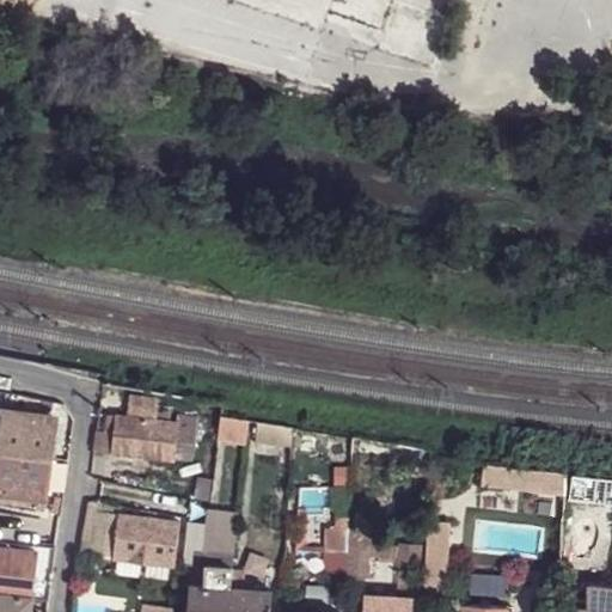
[(127,408),(115,407),(110,453),(172,460),(172,458),(189,459),(194,416),(177,415),(176,422),(170,421),(170,414),(157,411),(158,408),(154,408),(144,407),(144,404),(128,403),(127,408)]
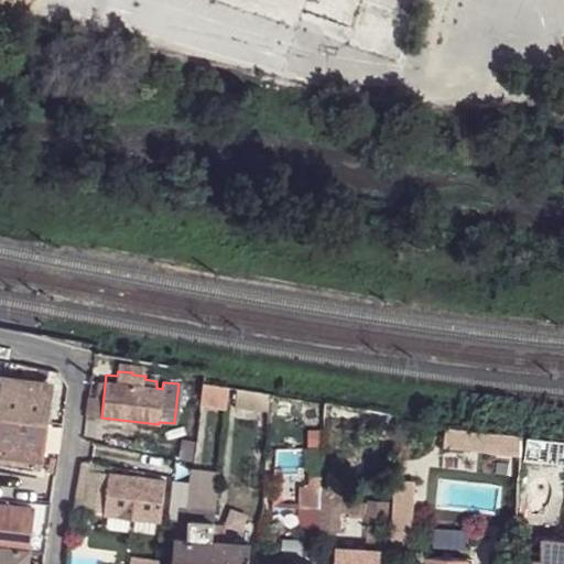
[(84,415),(101,418),(106,375),(89,372),(84,415)]
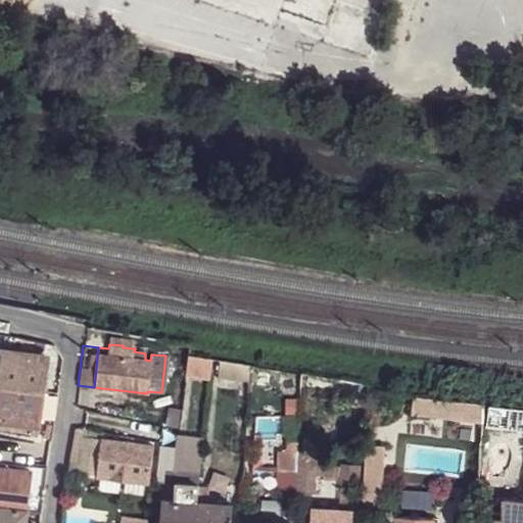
[(0,355),(0,358),(0,390),(42,396),(46,361),(0,355)]
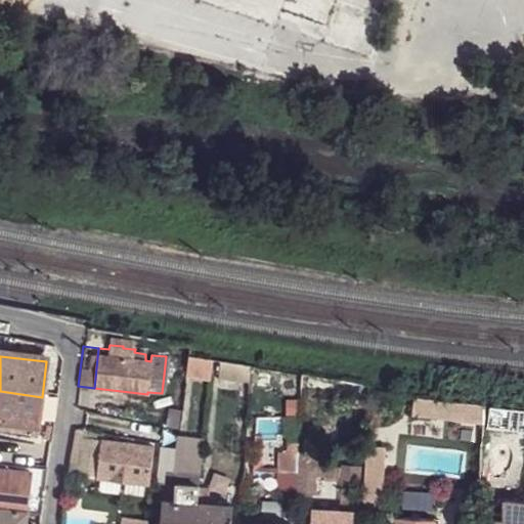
[(218,361),(217,381),(242,383),(245,366),(218,361)]
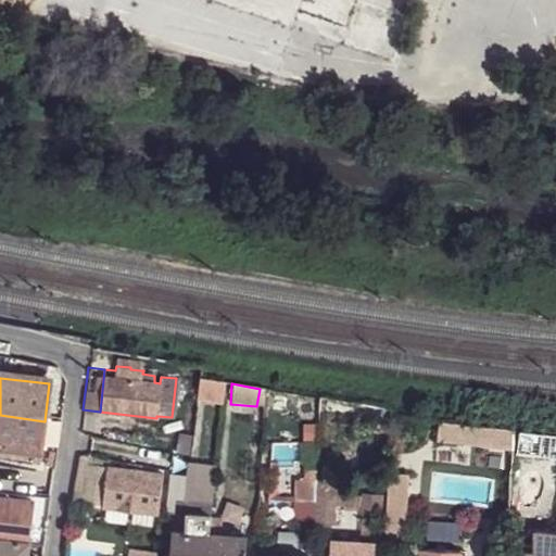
[(45,421),(0,415),(0,458),(39,464),(45,421)]
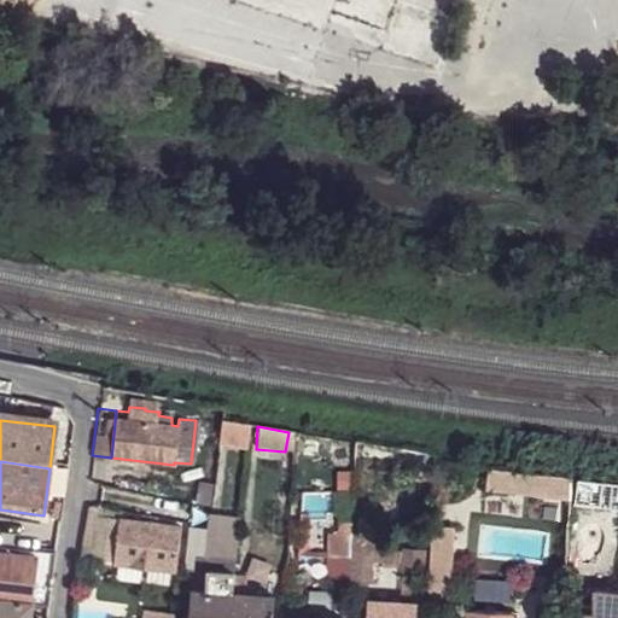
[(573,472),(490,462),(488,484),(572,493),(573,472)]
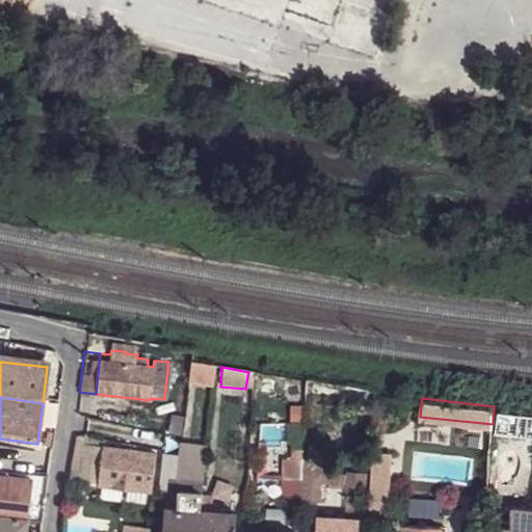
[(68,479),(98,482),(101,447),(73,443),(68,479)]
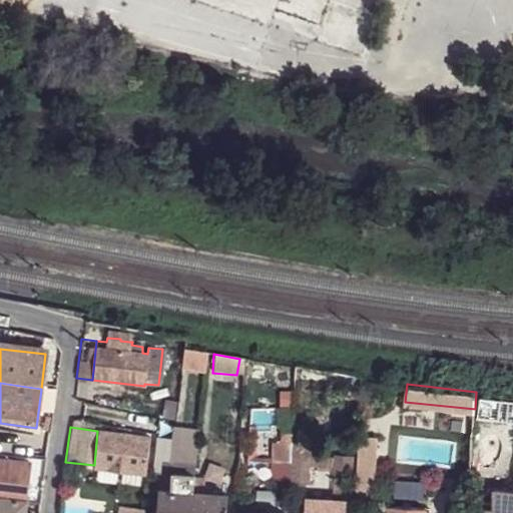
[(173,441),(171,463),(194,465),(197,430),(174,428),(173,441)]
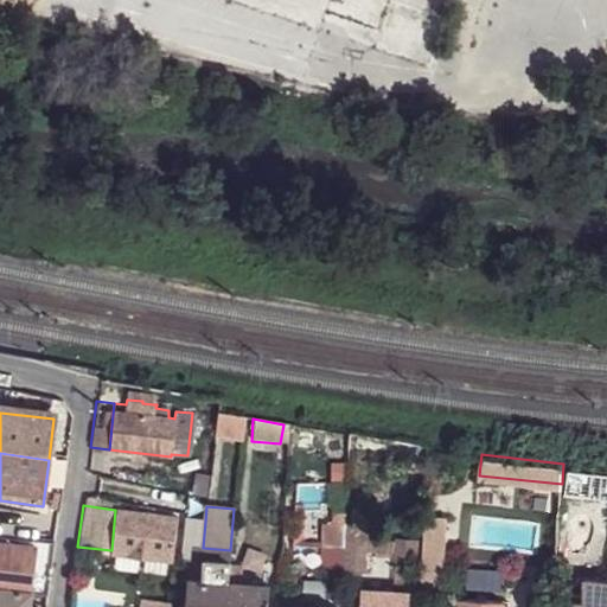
[(115,510),(112,550),(172,560),(176,518),(115,510)]
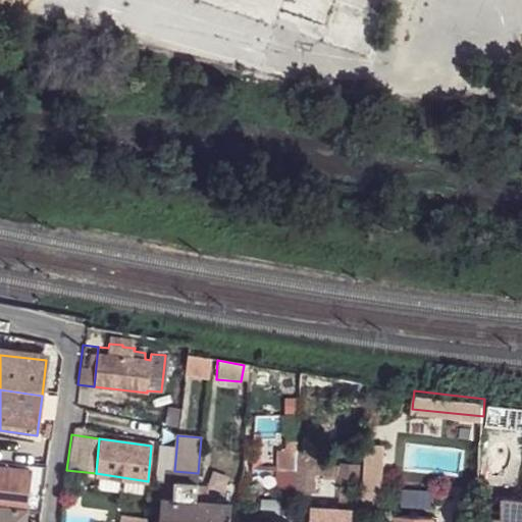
[(378,505),(378,498),(383,498),(387,441),(370,440),(367,482),(365,482),(364,505),(378,505)]
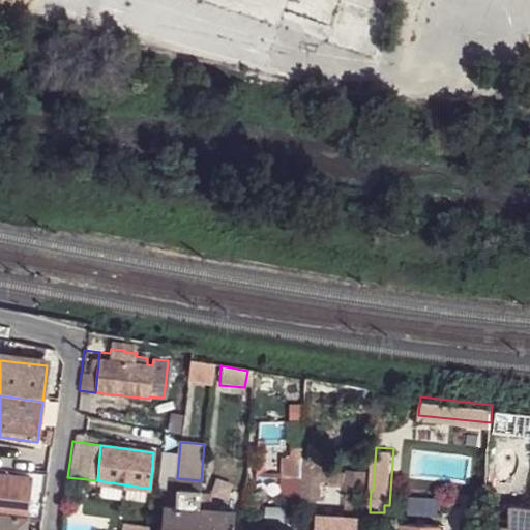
[(201,480),(177,478),(179,455),(160,454),(157,490),(178,491),(200,492),(201,480)]
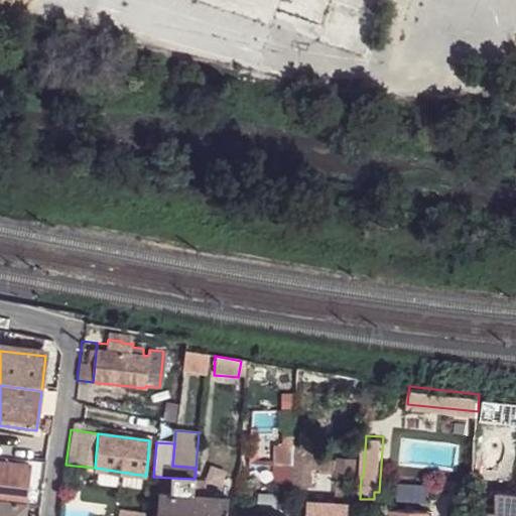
[(277,445),(277,467),(285,466),(285,444),(277,445)]
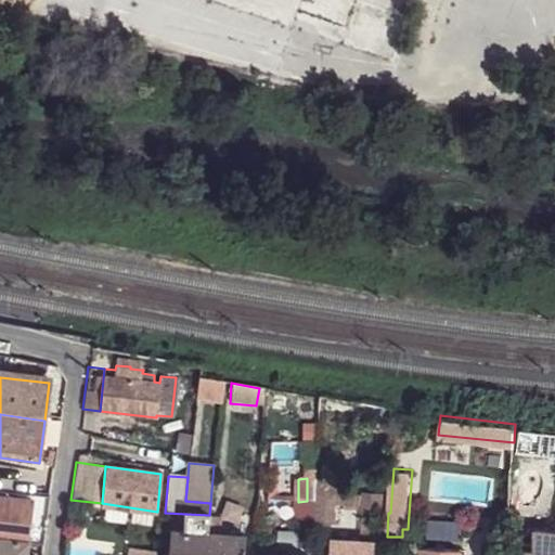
[(313,501),(312,523),(333,524),(334,504),(343,505),(344,482),(315,481),(313,501)]
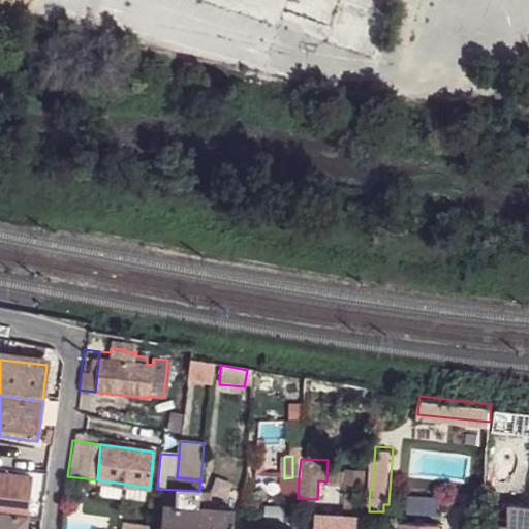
[(345,472),(344,490),(367,491),(368,473),(345,472)]
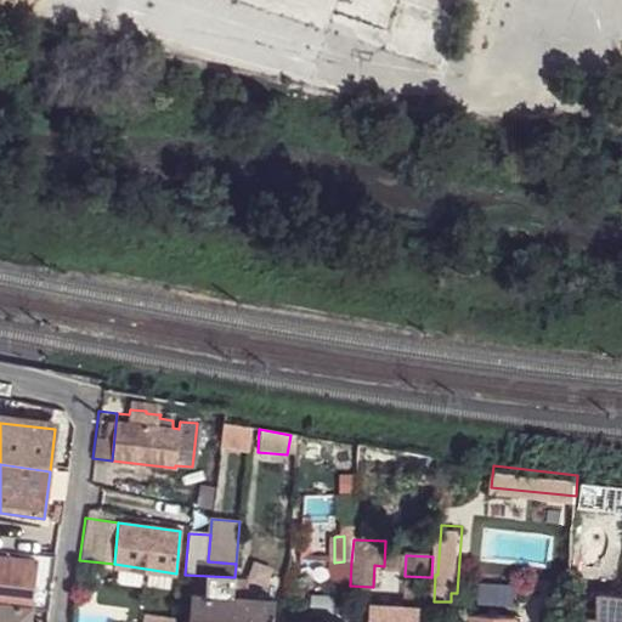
[(0,608),(32,612),(38,566),(0,560),(0,608)]
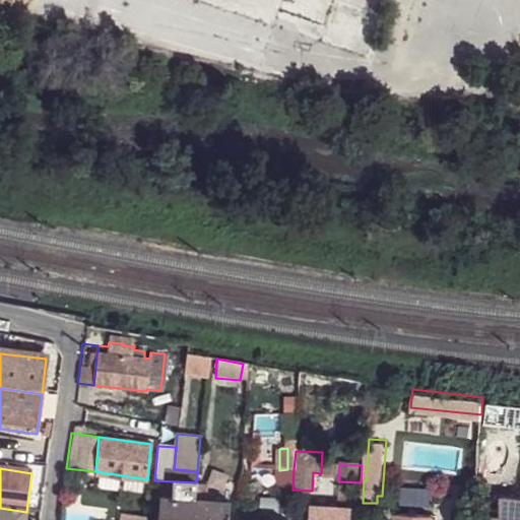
[(279,470),(275,470),(275,490),(293,491),(293,490),(294,469),(287,469),(279,470)]
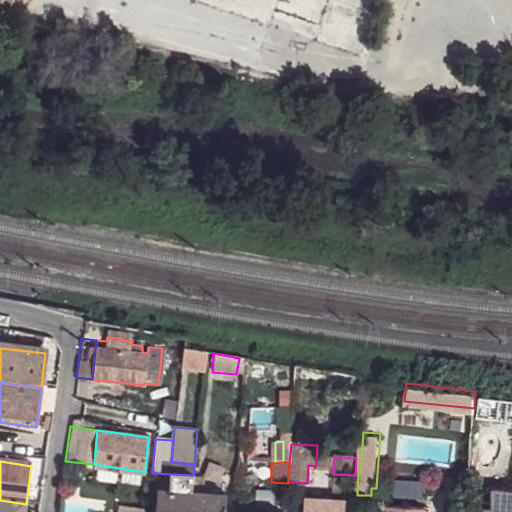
[(157,490),(155,511),(189,511),(191,493),(193,475),(172,474),(171,492),(157,490)]
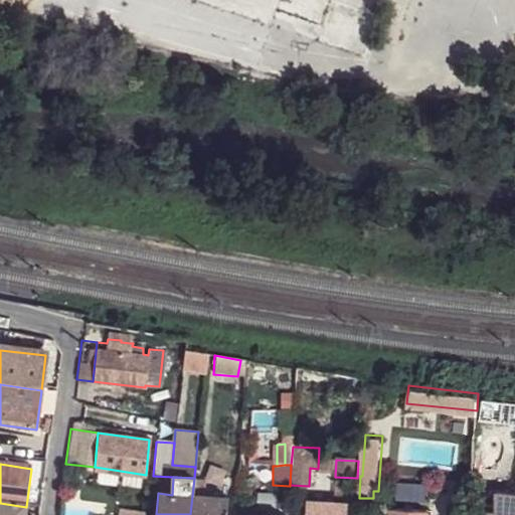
[(514,514),(514,491),(498,488),(497,502),(496,513),(514,514)]
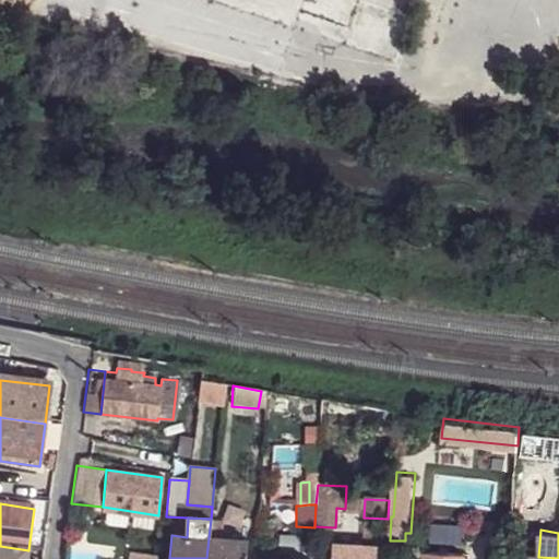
[(209,538),(206,558),(245,558),(247,542),(209,538)]
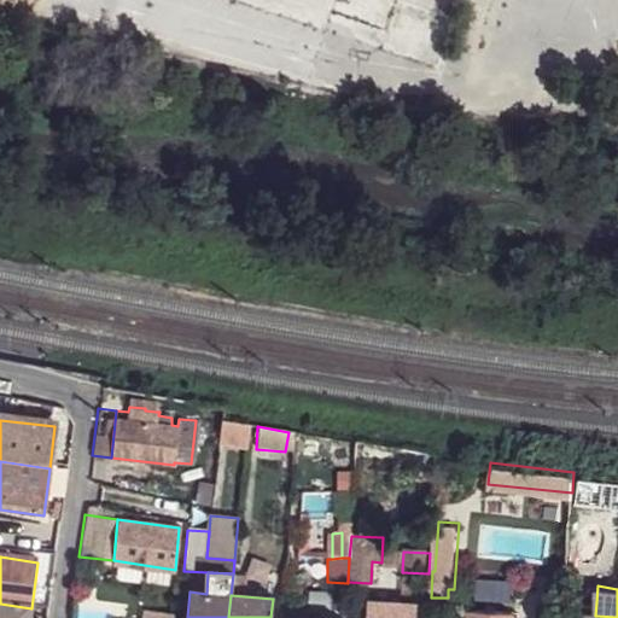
[(595,616),(596,602),(579,601),(578,617),(584,617),(586,614),(595,616)]
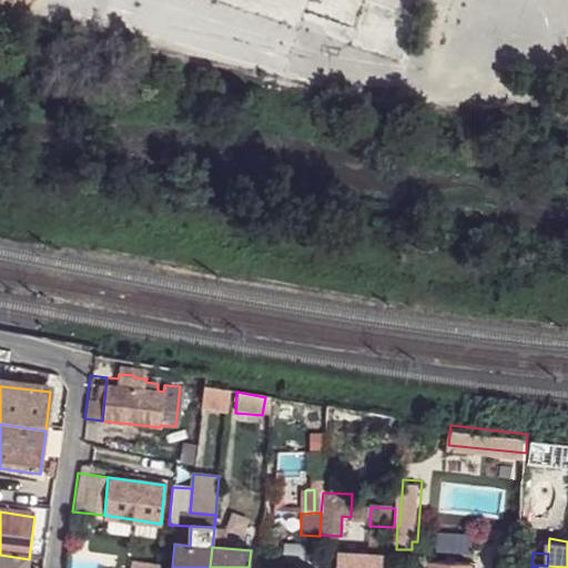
[(0,567),(27,567),(28,567),(29,559),(0,555),(0,567)]
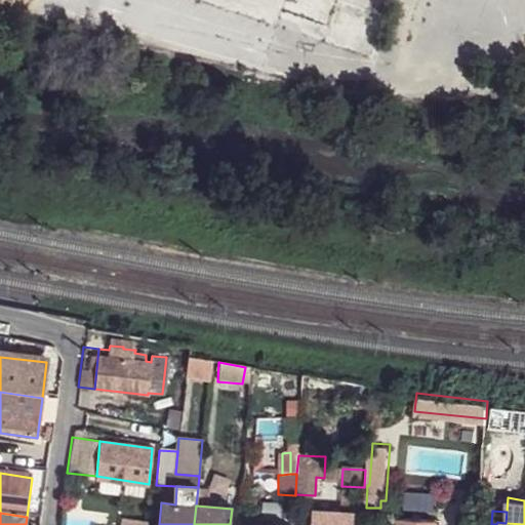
[(314,513),(313,524),(353,524),(355,515),(314,513)]
